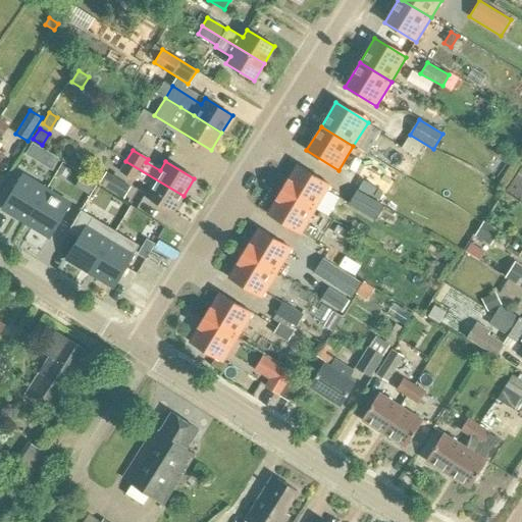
[(172,213),(184,196),(125,161),(119,171),(134,180),(136,177),(150,187),(144,196),(172,213)]
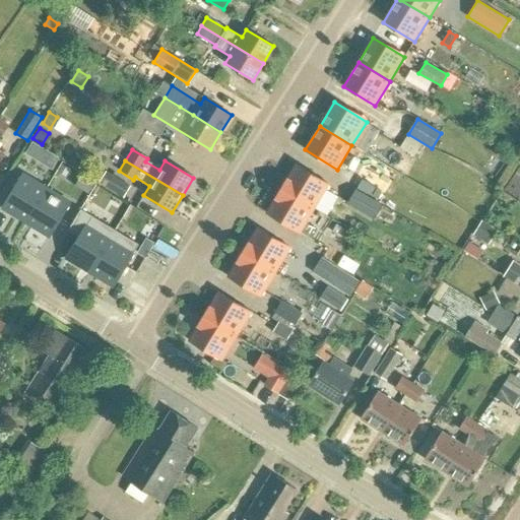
[(280,189),(314,209),(329,185),(296,165),(280,189)]
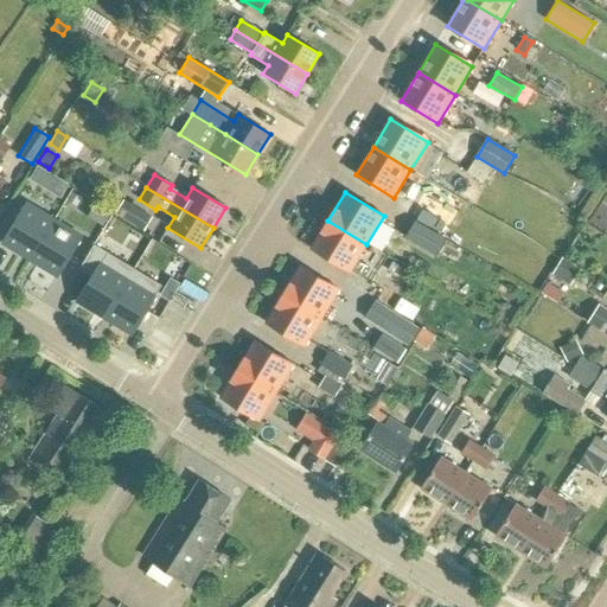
[(83,199),(72,193),(66,202),(77,209),(83,199)]
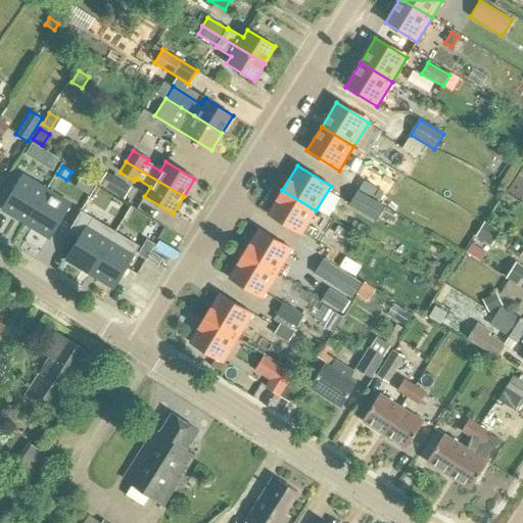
[(124,198),(132,186),(106,171),(99,183),(124,198)]
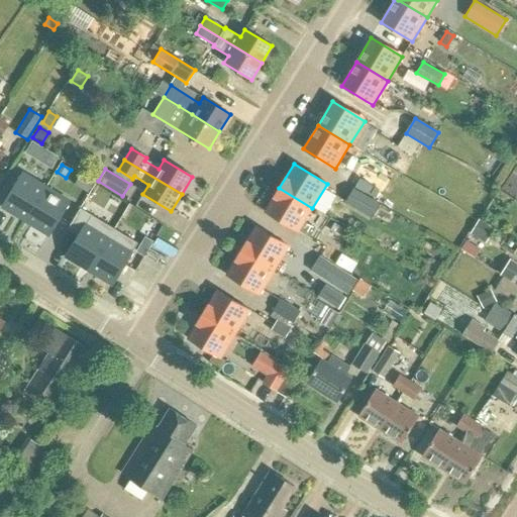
[(26,221),(46,188),(31,179),(23,174),(3,206),(11,211),(26,221)]
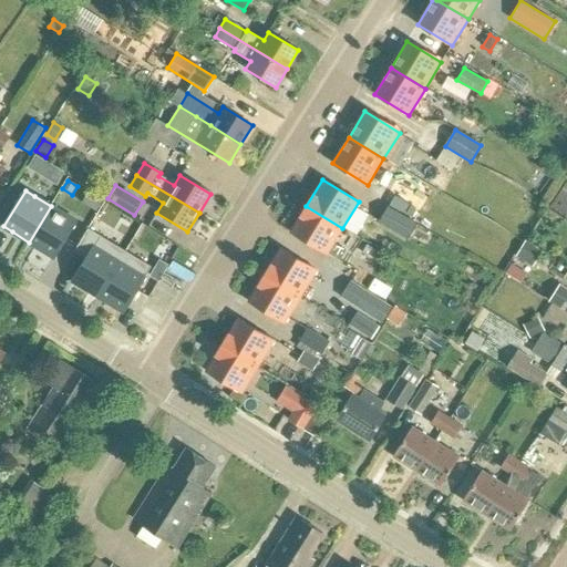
[(51,206),(29,243),(54,258),(76,223),(51,206)]
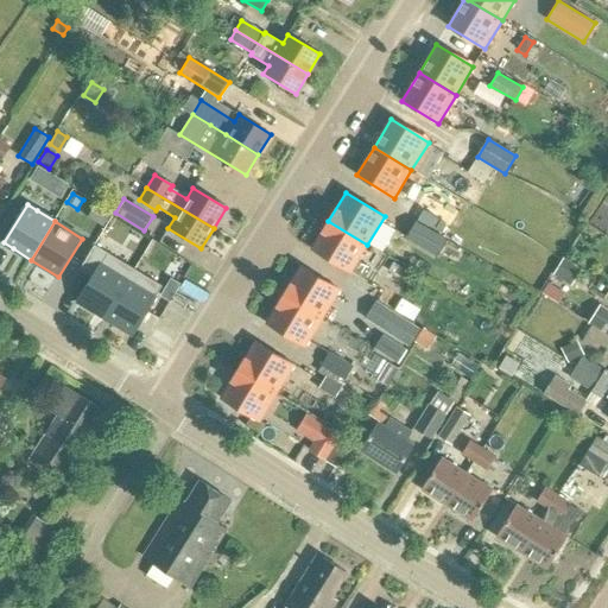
[(349,273),(367,245),(328,221),(311,249),(349,273)]
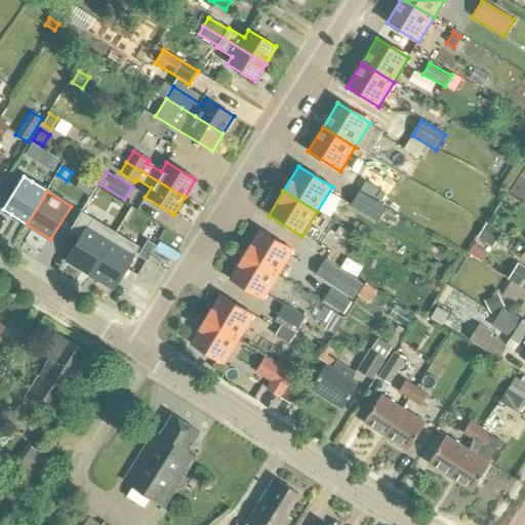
[(351,205),(376,220),(385,207),(359,191),(351,205)]
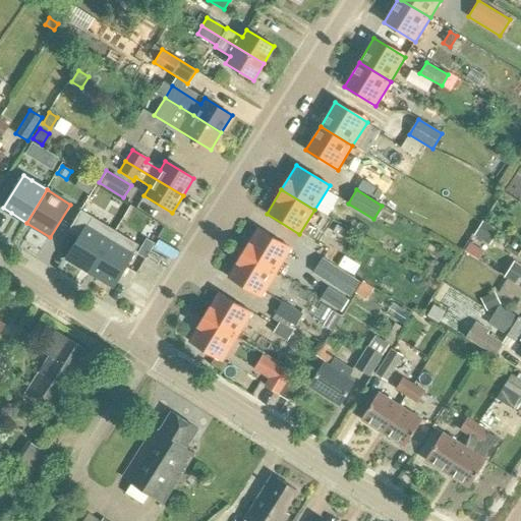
[(79,237),(66,258),(90,273),(115,231),(80,210),(68,231),(79,237)]
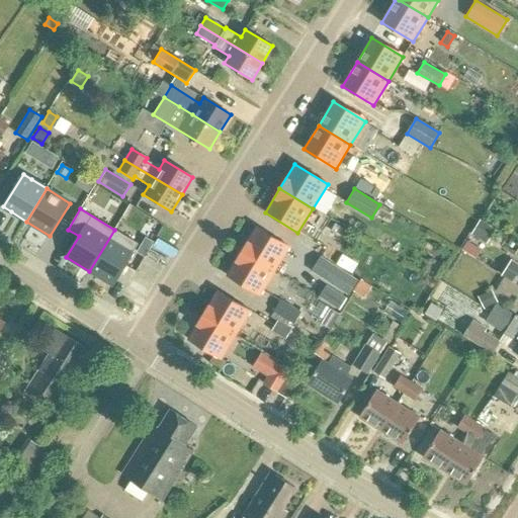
[(480,221),(471,234),(487,243),(495,230),(480,221)]
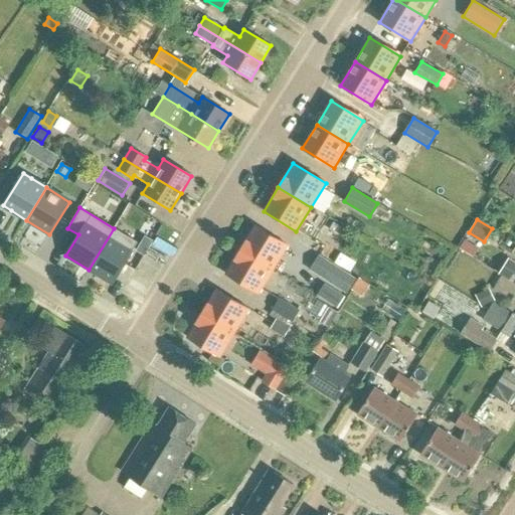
[(341,227),(331,223),(327,232),(337,236),(341,227)]
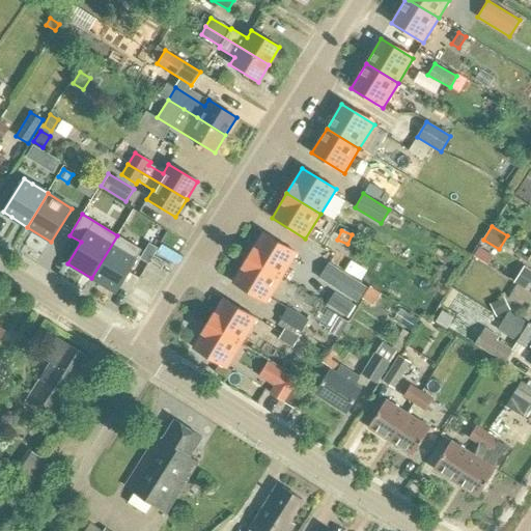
[(247,258),(280,279),(296,254),(261,233),(247,258)]
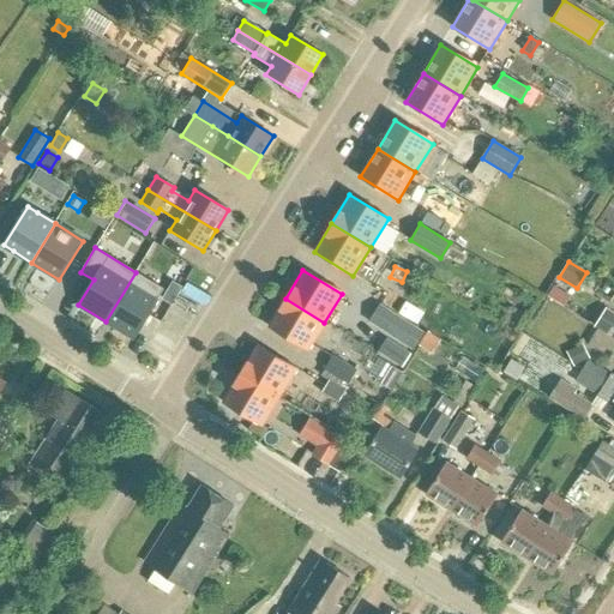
[(136,272),(106,321),(133,338),(163,289),(136,272)]
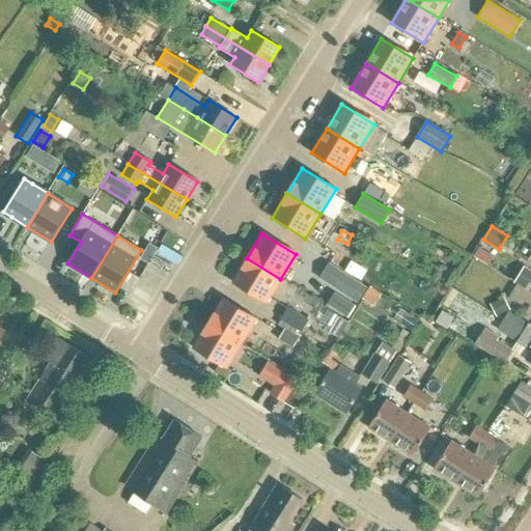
[(492,258),(477,249),(472,257),(486,267),(492,258)]
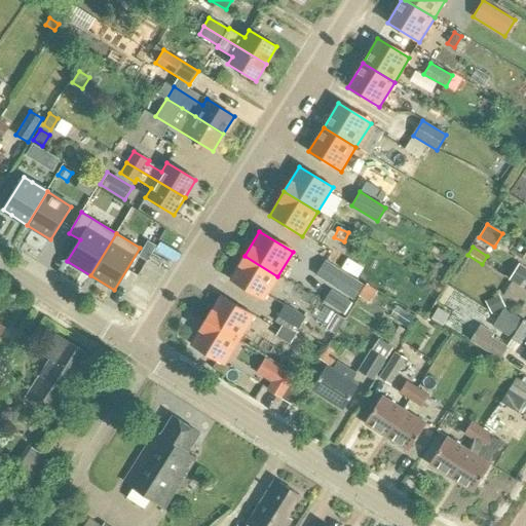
[(262,301),(277,276),(245,256),(229,280),(262,301)]
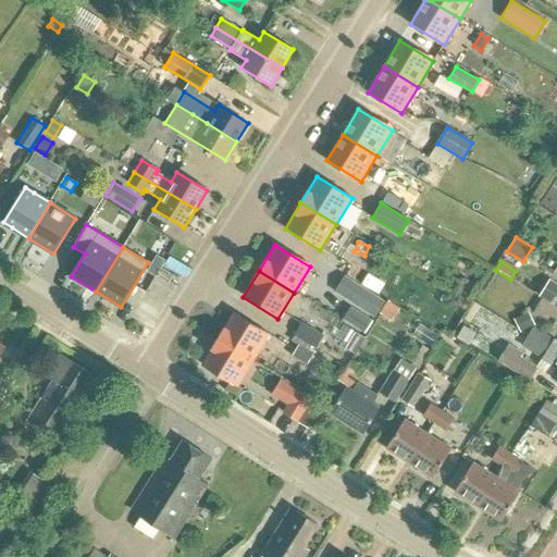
[(385,299),(345,273),(335,289),(375,314),(385,299)]
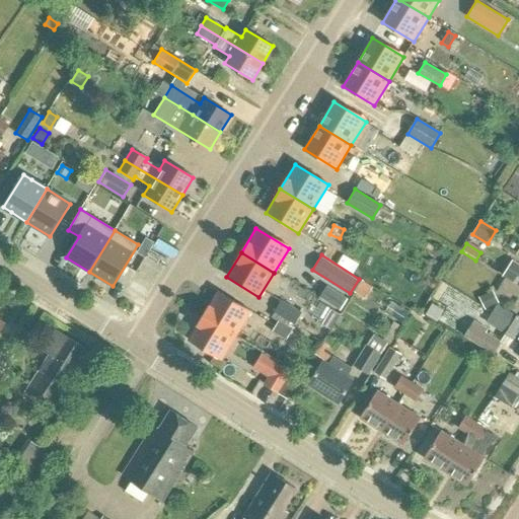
[(518,288),(518,267),(511,262),(502,277),(518,288)]
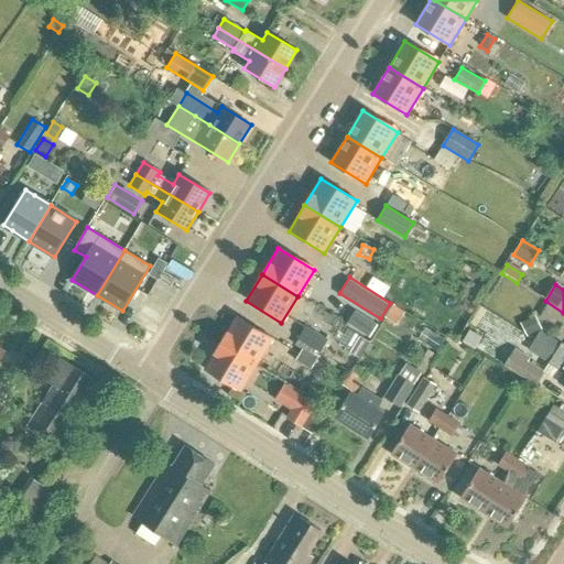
[(473,286),(466,297),(473,302),(479,291),(473,286)]
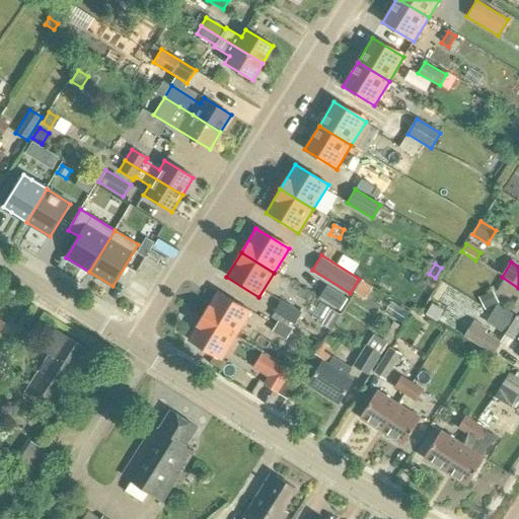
[(340,312),(347,300),(326,287),(318,299),(340,312)]
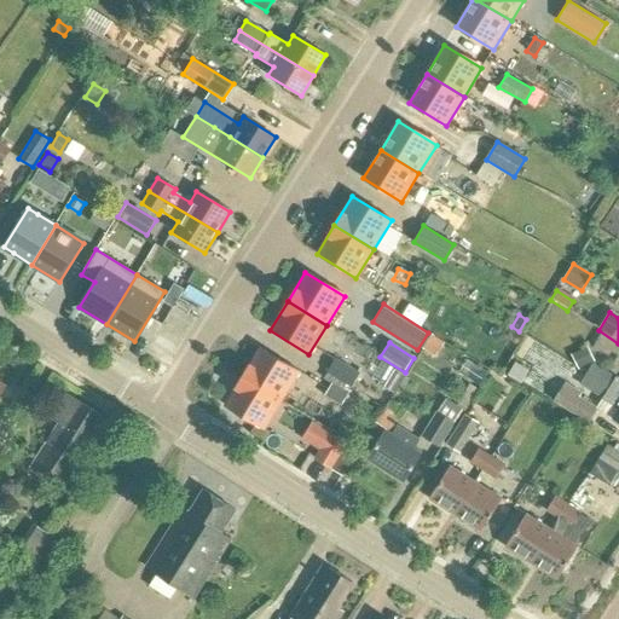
[(588,347),(572,354),(578,368),(594,359),(588,347)]
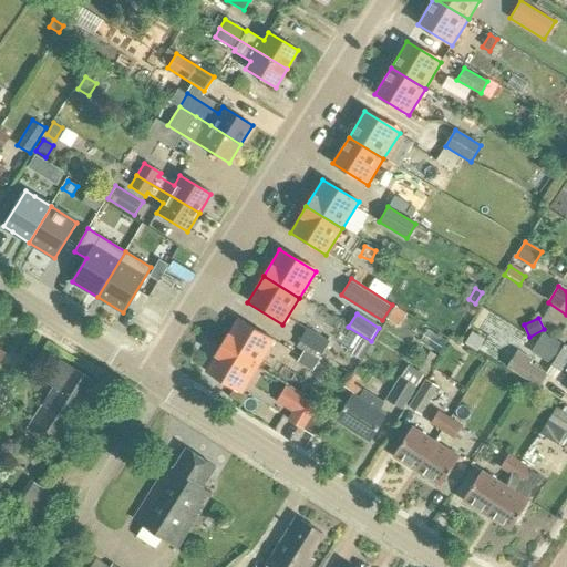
[(220,346),(257,368),(272,341),(237,319),(220,346)]
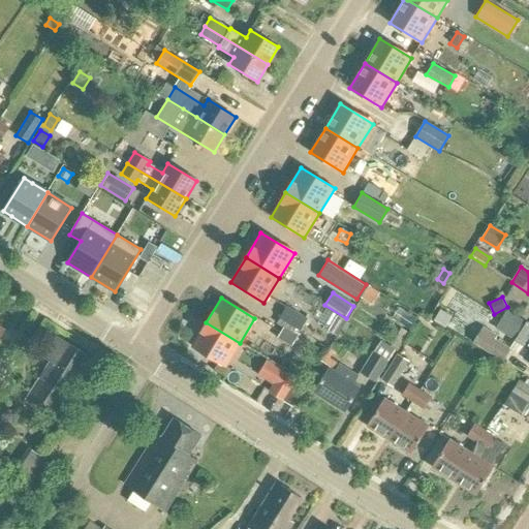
[(278,321),(300,334),(308,320),(286,307),(278,321)]
